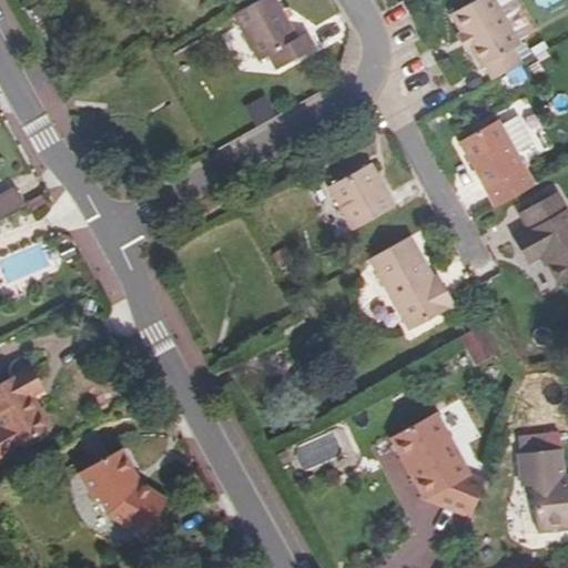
[(275,0),(262,0),(233,16),(259,62),(271,56),(279,69),(316,50),(310,40),(301,44),(275,0)]
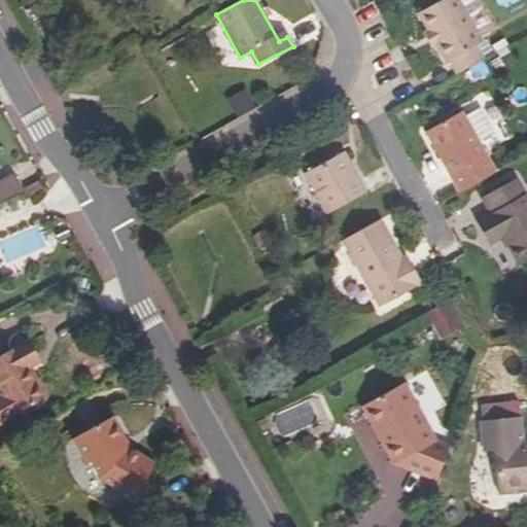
[(443,43),(453,61),(456,59),(463,72),(469,69),(484,61),(491,57),(482,41),(500,31),(482,0),(447,0),(425,12),(435,29),(443,43)]
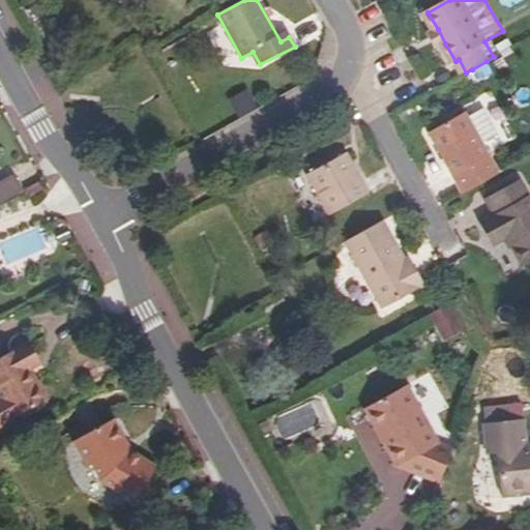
[(440,47),(445,43),(438,29),(432,32),(440,47)]
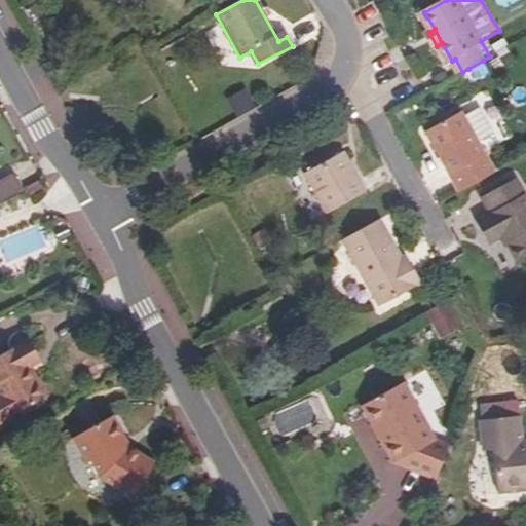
[(490,72),(483,61),(468,69),(476,80),(490,72)]
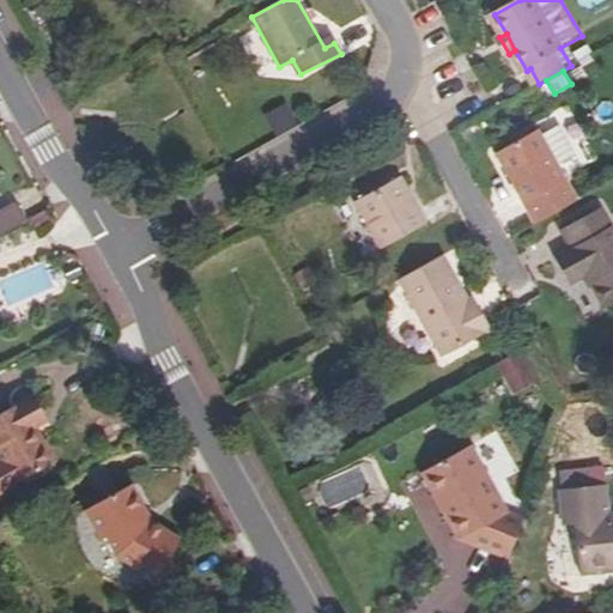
[(496,155),(538,225),(575,202),(553,167),(574,155),(556,125),(536,135),(534,132),(496,155)]
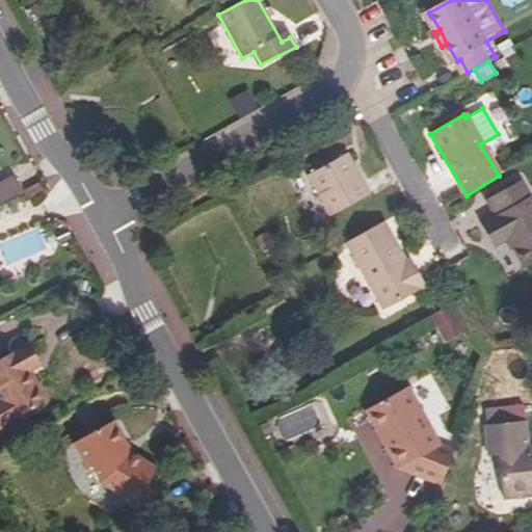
[(329,216),(368,195),(346,155),(308,176),(329,216)]
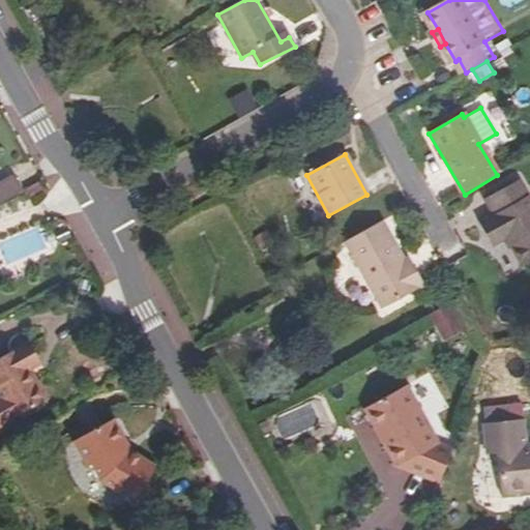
[(0,205),(20,195),(11,180),(0,185),(0,205)]
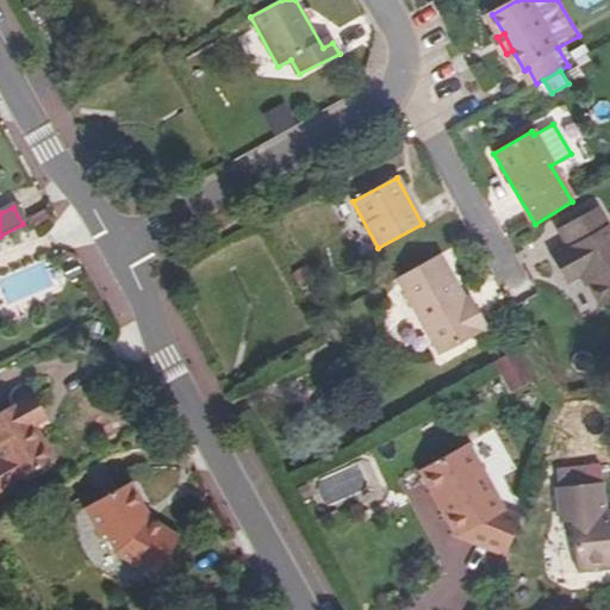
[(582,275),(601,306),(609,300),(609,234),(597,210),(560,231),(568,248),(551,257),(566,284),(582,275)]
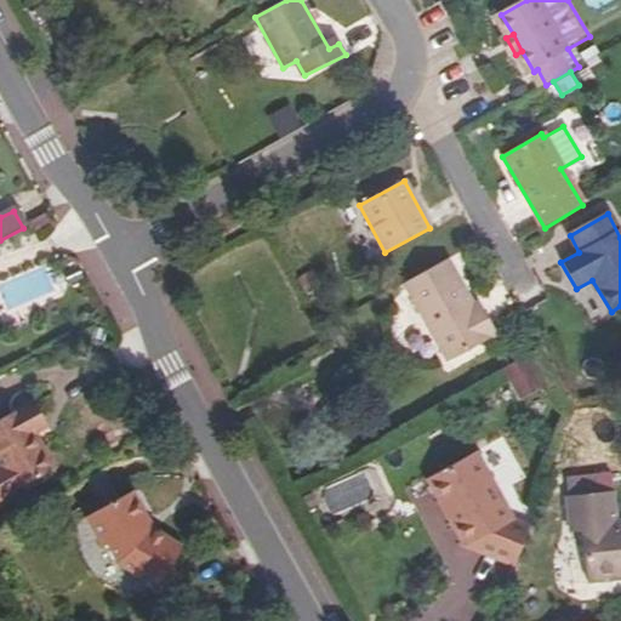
[(445,261),(403,285),(446,364),(495,336),(482,313),(476,317),(471,306),(445,261)]
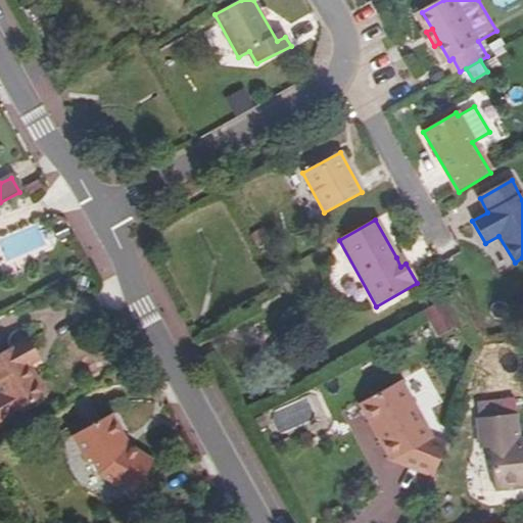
[(400,267),(406,264),(400,255),(396,257),(400,267)]
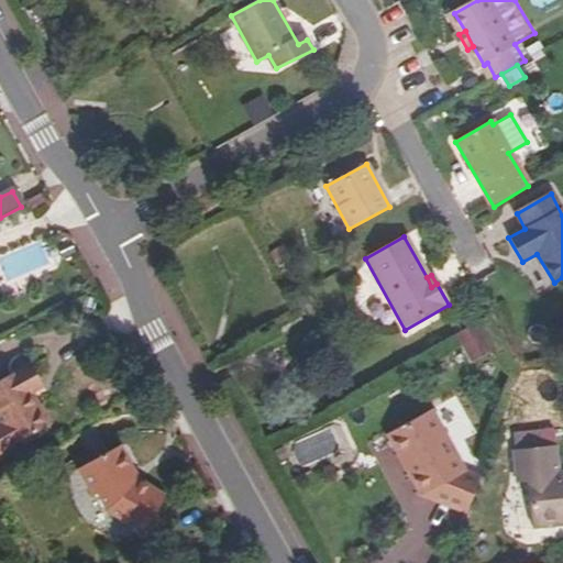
[(472,360),(494,349),(479,320),(457,332),(472,360)]
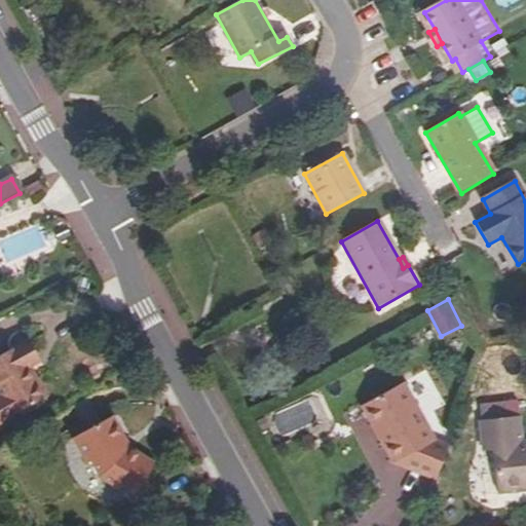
[(23,344),(0,357),(0,390),(2,397),(0,398),(0,424),(48,398),(39,380),(34,383),(26,368),(33,364),(23,344)]
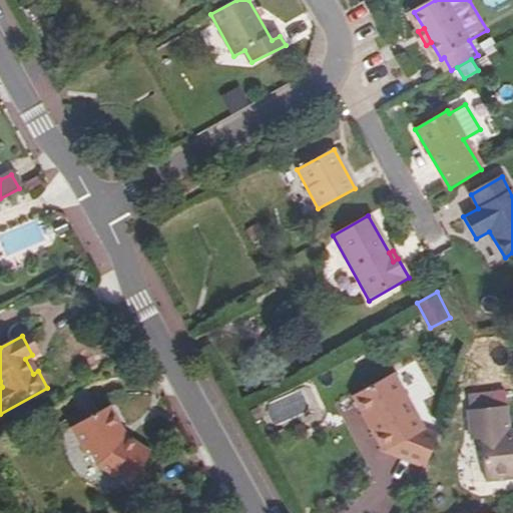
[(385,452),(426,467),(439,433),(424,428),(395,375),(392,374),(353,397),(385,452)]
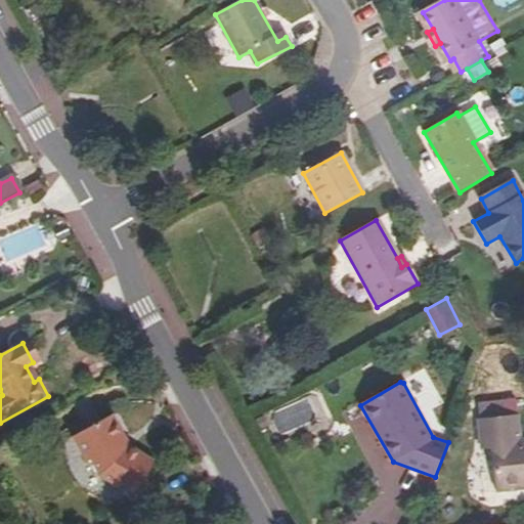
[(523,448),(519,449),(519,444),(516,416),(479,419),(482,454),(492,453),(496,493),(523,490),(523,448)]
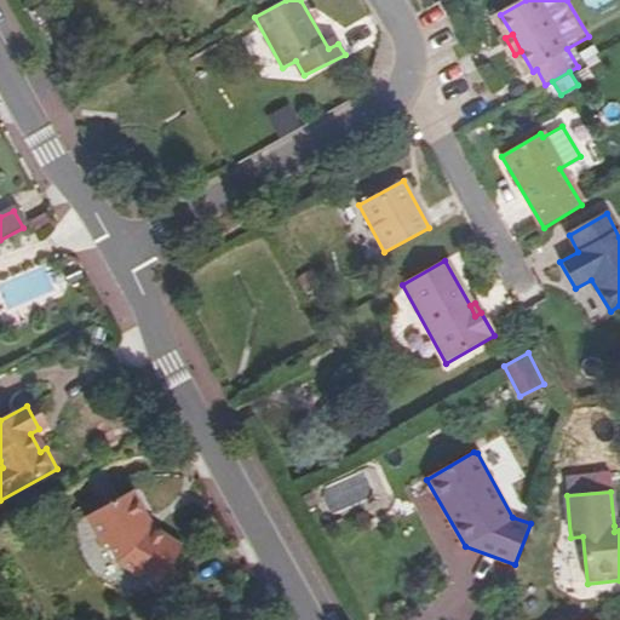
[(150,533),(130,495),(87,518),(103,549),(109,546),(118,563),(139,577),(141,575),(159,587),(181,551),(150,533)]
